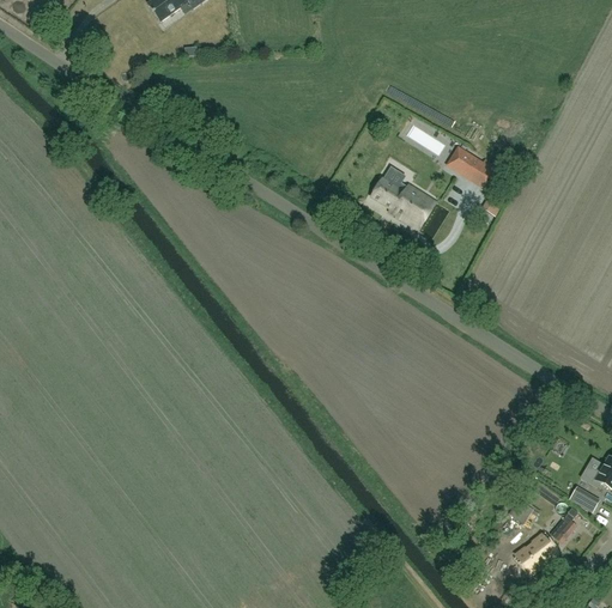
[(146,0),(159,19),(186,0),(188,0),(193,6),(200,0),(146,0)]
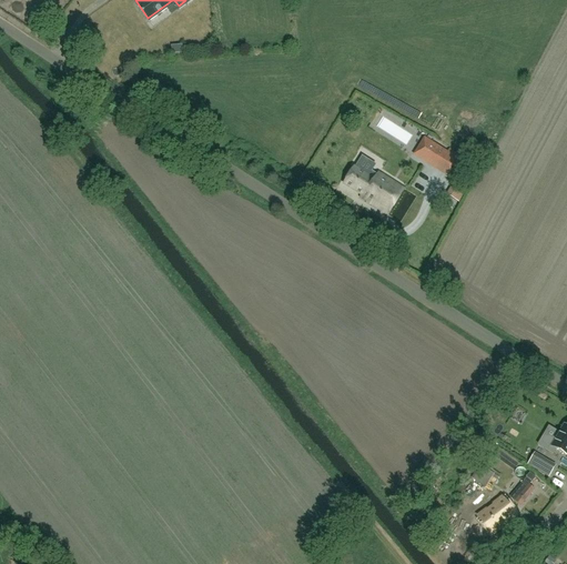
[(448,173),(458,158),(423,136),(413,151),(448,173)]
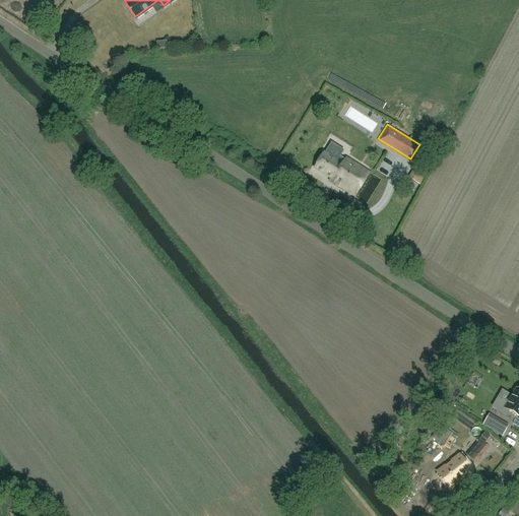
[(379,159),(387,149),(379,142),(370,152),(379,159)]
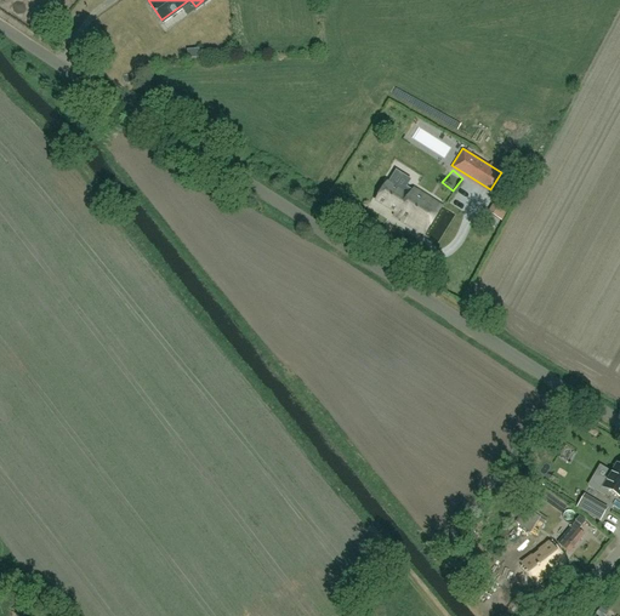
[(422,229),(425,226),(441,201),(413,184),(408,192),(386,178),(375,197),(394,209),(393,211),(399,215),(400,214),(404,216),(403,217),(422,229)]
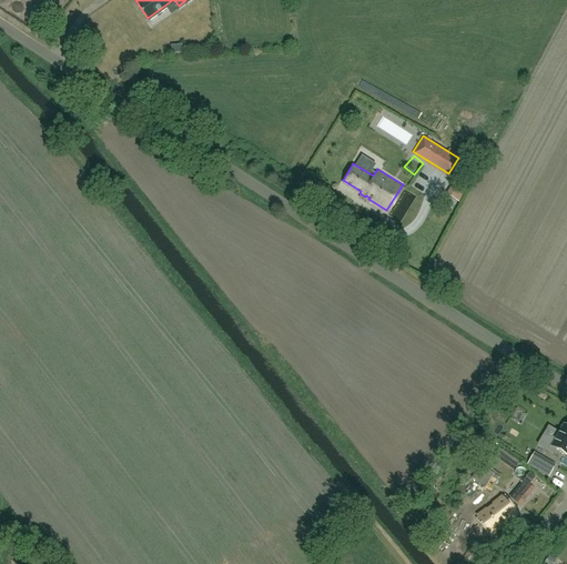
[(547,433),(542,443),(552,449),(555,444),(566,451),(566,423),(564,421),(558,430),(555,427),(550,434),(547,433)]
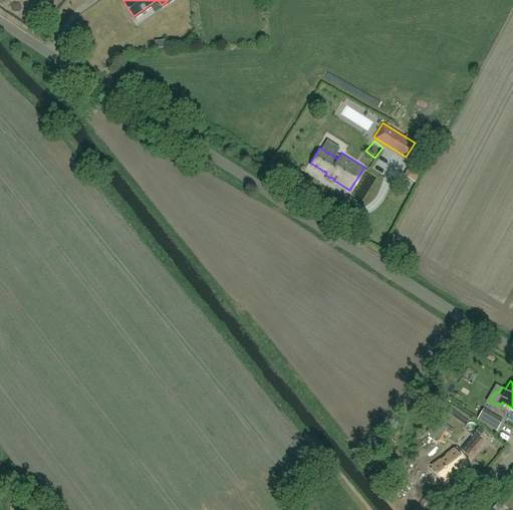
[(480,412),(477,416),(496,427),(501,418),(489,411),(487,416),(480,412)]
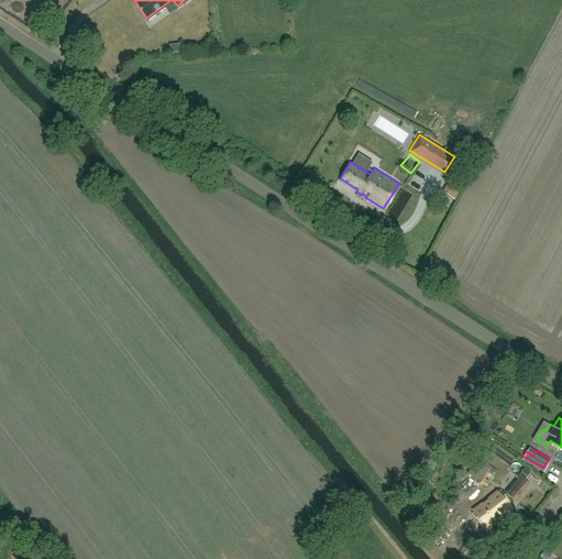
[(525,464),(508,483),(504,489),(515,497),(529,481),(524,477),(530,469),(525,464)]
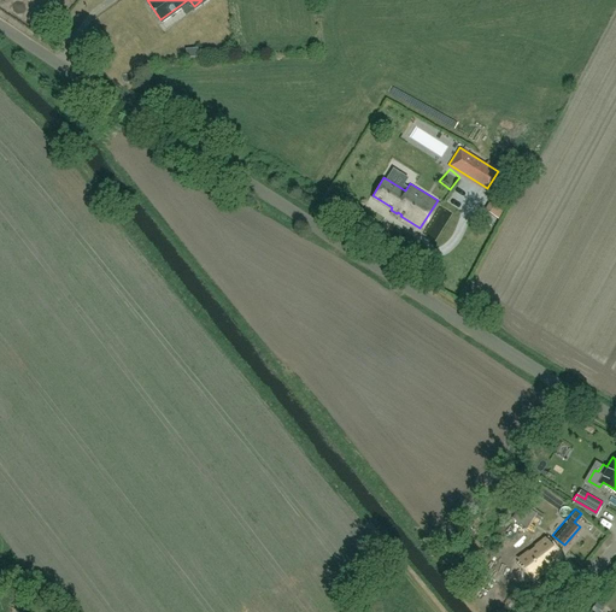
[(535,543),(537,545),(529,551),(528,549),(518,557),(534,577),(544,570),(543,568),(550,562),(551,564),(561,555),(545,536),(535,543)]
